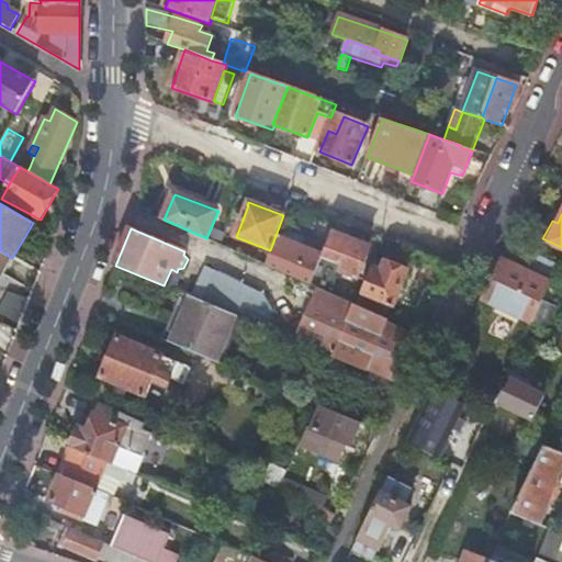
[(324,255),(324,256),(343,263),(339,270),(360,278),(371,247),(333,232),(327,246),(324,255)]
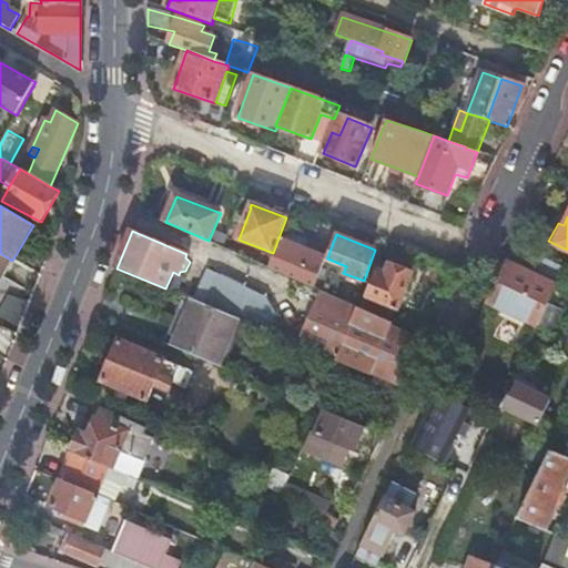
[(270,269),(316,288),(327,259),(327,257),(331,249),(313,241),(308,250),(282,239),(273,262),(270,269)]
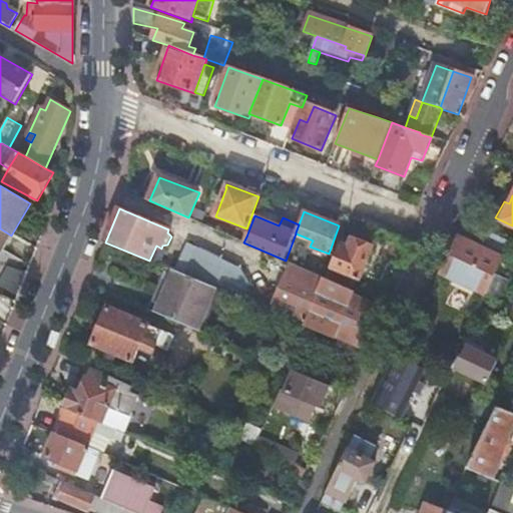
[(0,228),(0,254),(11,235),(0,228)]
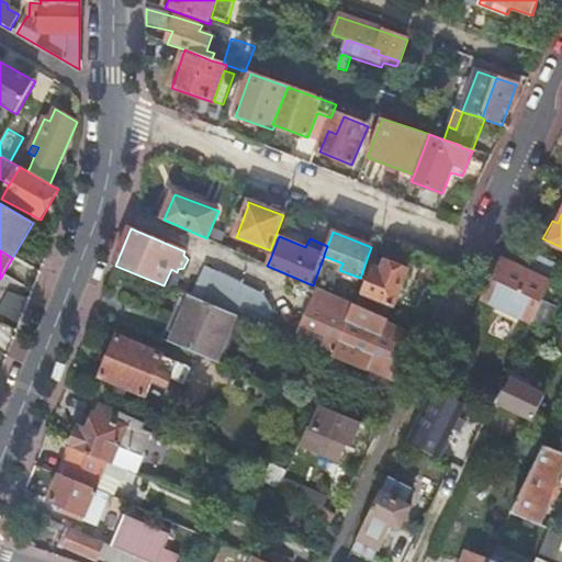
[(250,258),(267,266),(270,259),(253,250),(250,258)]
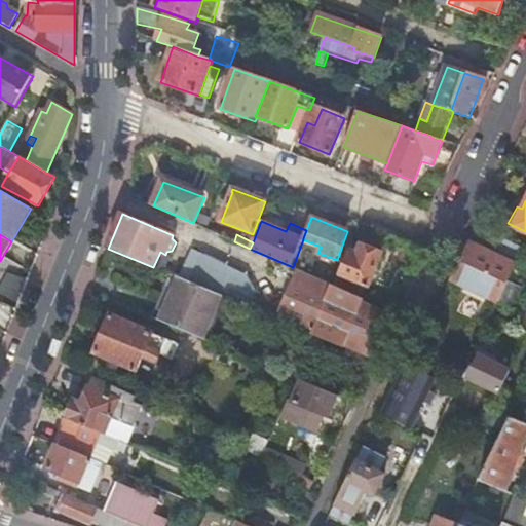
[(491,253),(468,241),(458,262),(450,278),(498,302),(524,248),(498,236),(491,253)]
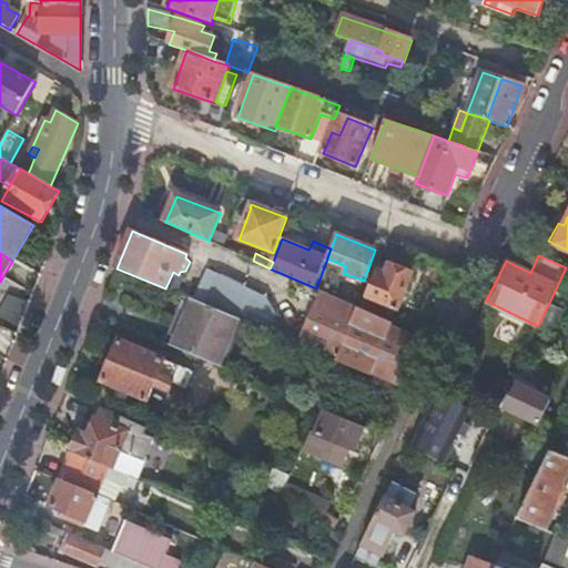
[(376,270),(366,296),(398,308),(413,273),(391,264),(386,274),(376,270)]
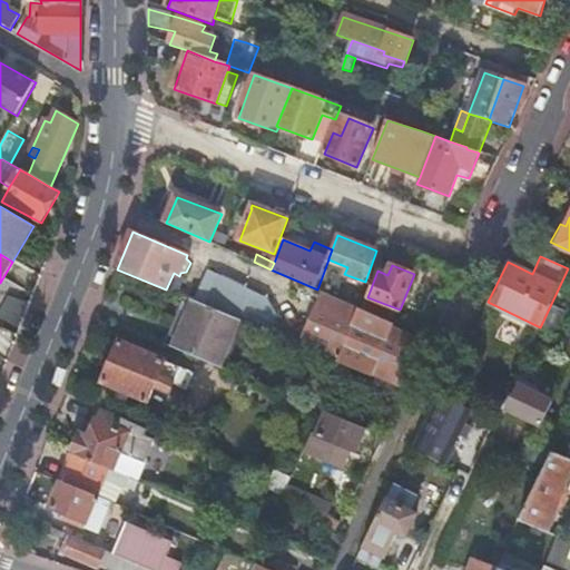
[(205,306),(235,320),(243,303),(212,290),(205,306)]
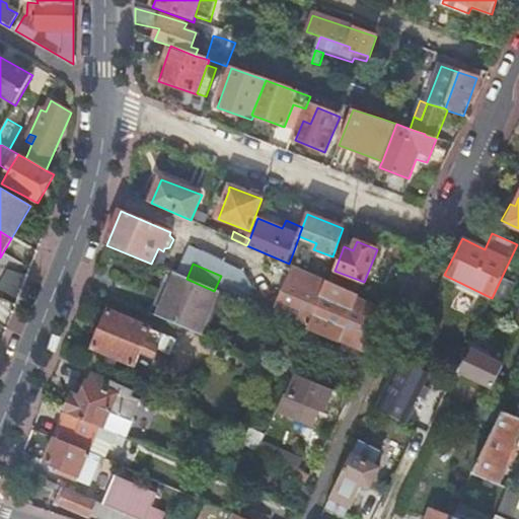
[(355,297),(357,294),(330,282),(299,269),(297,273),(355,297)]
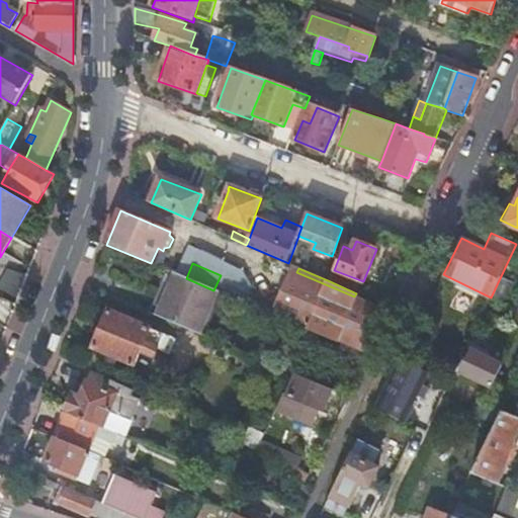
[(26,277),(8,271),(0,285),(0,286),(17,297),(26,277)]
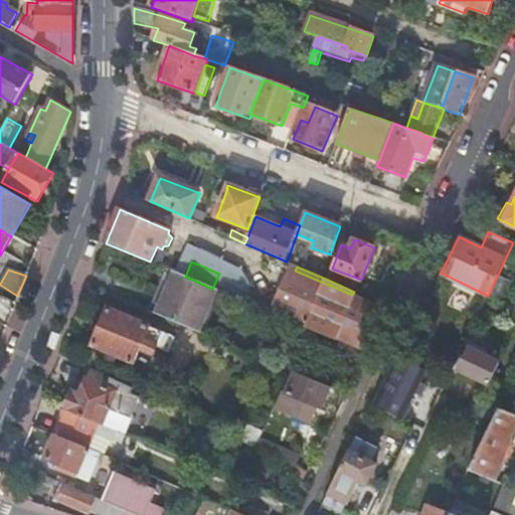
[(382,308),(352,295),(295,271),(277,312),(364,348),(382,308)]
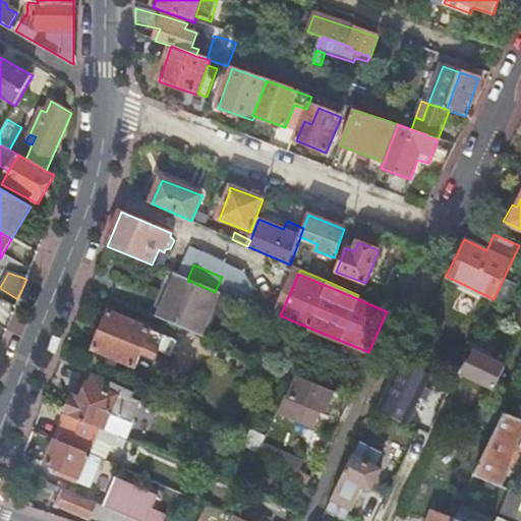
[(199,335),(217,292),(215,292),(187,280),(178,276),(160,319),(199,335)]
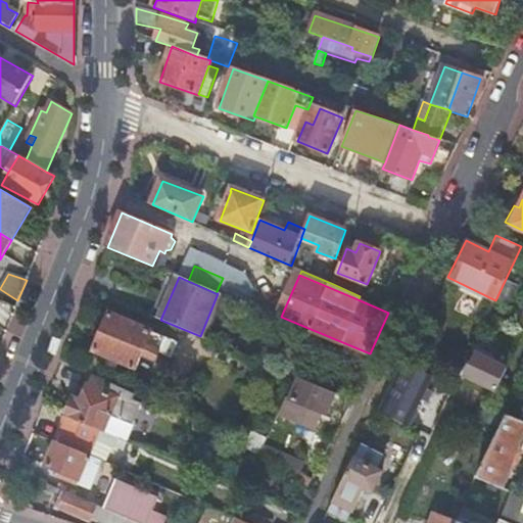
[(0,326),(8,333),(16,310),(0,299),(0,326)]
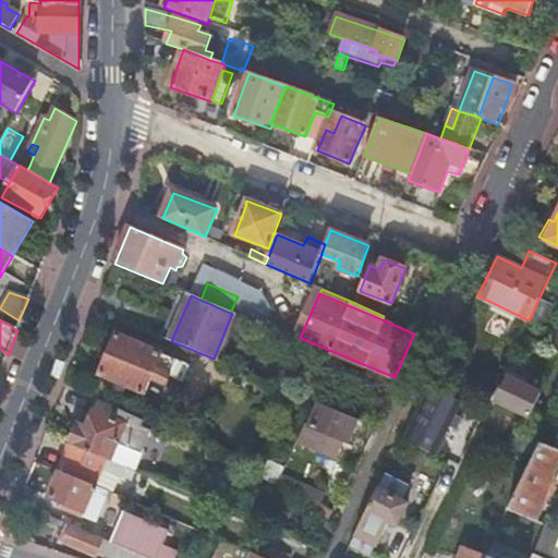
[(183,380),(189,365),(116,336),(99,375),(144,393),(150,377),(166,385),(170,375),(183,380)]
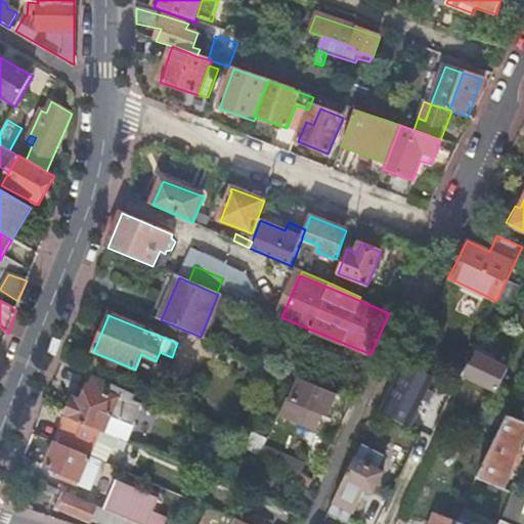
[(497,391),(508,368),(477,354),(467,376),(497,391)]
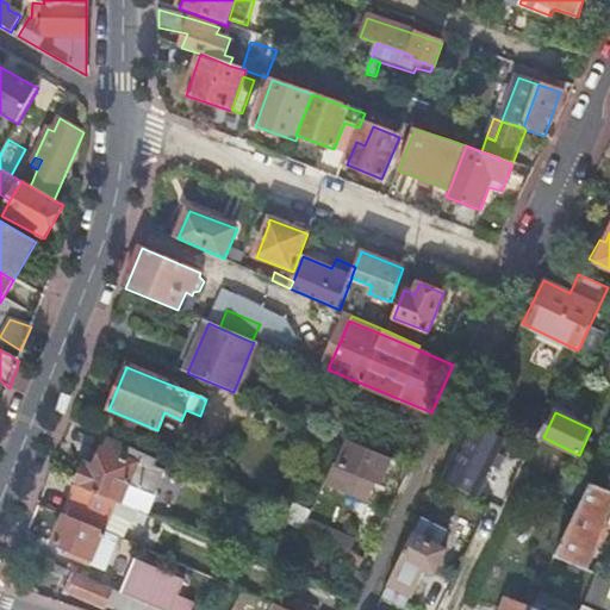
[(505,441),(472,424),(455,455),(447,472),(442,480),(478,497),(487,481),(484,480),(491,466),(499,471),(505,458),(498,454),(505,441)]
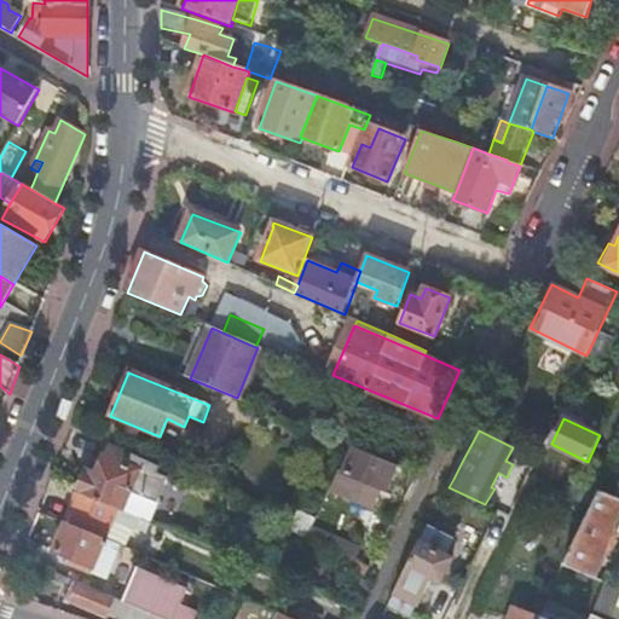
[(158,475),(161,467),(111,445),(108,456),(106,456),(97,475),(88,472),(79,493),(122,512),(132,516),(138,519),(150,524),(168,480),(158,475)]
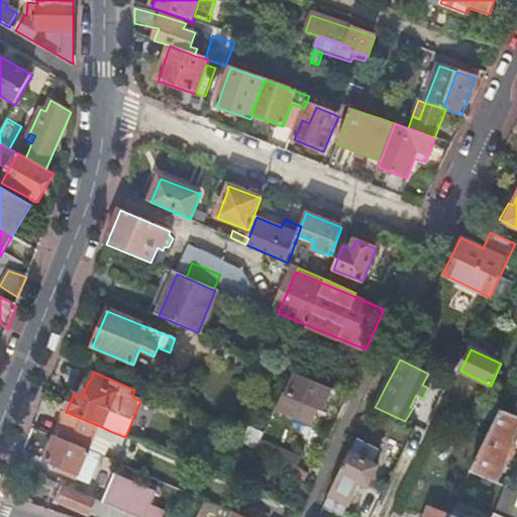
[(331,389),(299,375),(295,374),(284,395),(276,412),(294,419),(301,402),(322,411),(338,417),(348,396),(331,389)]
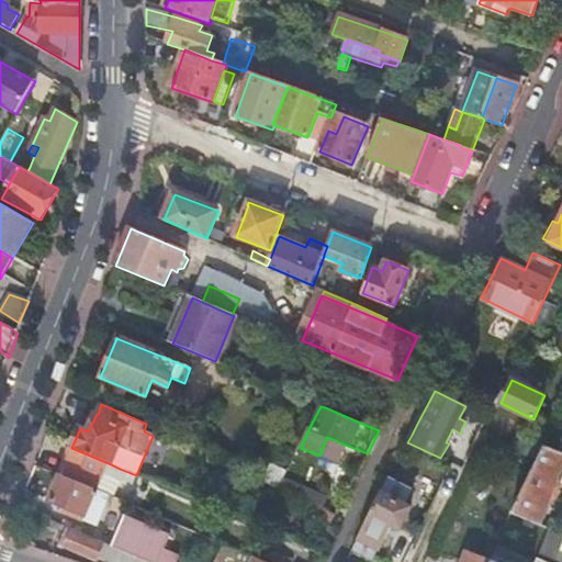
[(538,462),(546,448),(519,435),(512,450),(538,462)]
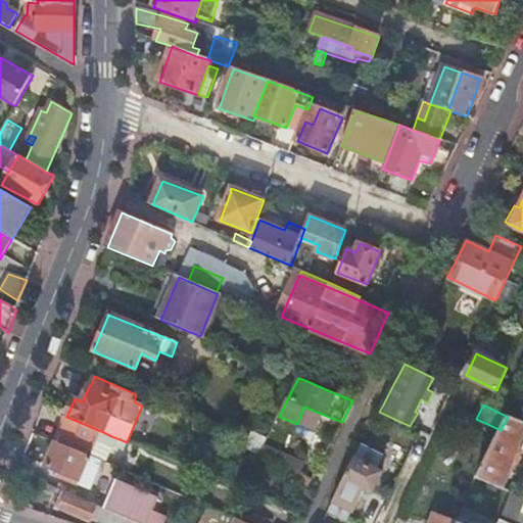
[(522,433),(522,419),(509,414),(508,417),(501,430),(477,477),(503,487),(522,433)]
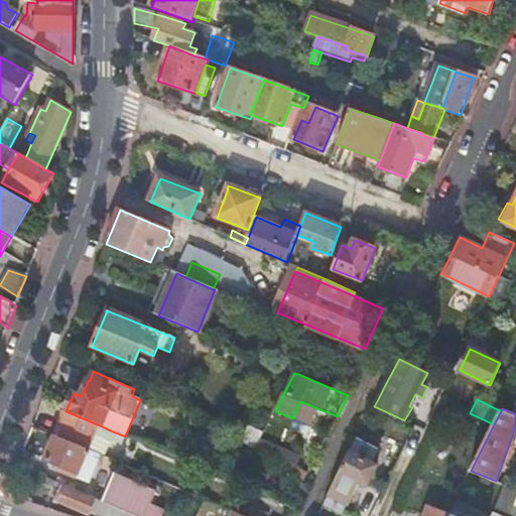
[(66,411),(54,437),(87,452),(93,436),(110,443),(111,442),(120,446),(123,443),(125,437),(110,430),(102,426),(66,411)]
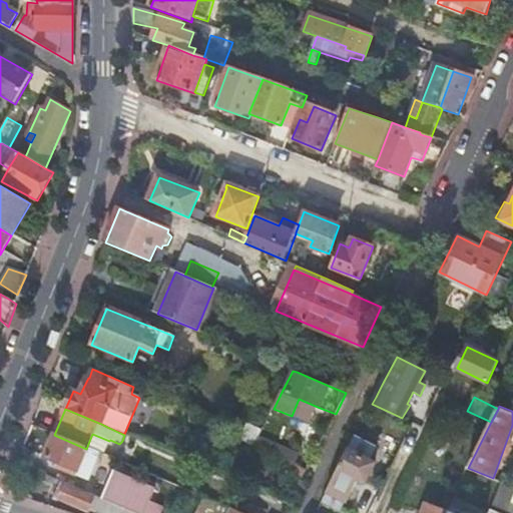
[(92,434),(86,449),(98,453),(103,456),(109,441),(92,434)]
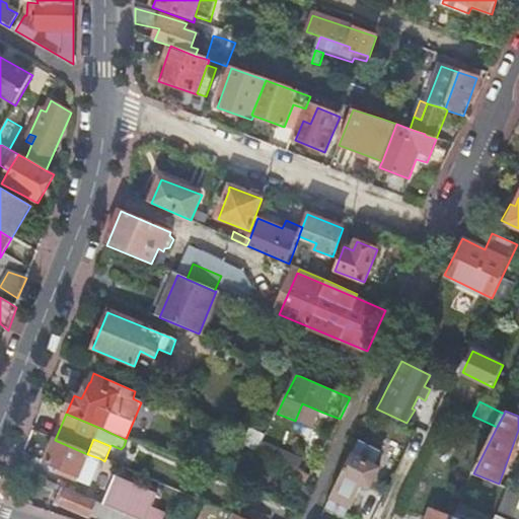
[(99,458),(87,454),(55,440),(46,461),(66,470),(63,475),(87,486),(99,458)]
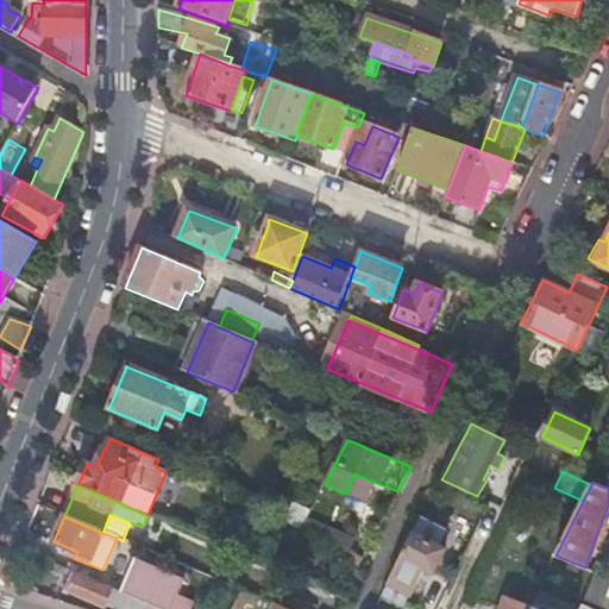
[(422,518),(416,529),(414,534),(382,598),(403,608),(422,573),(432,578),(446,551),(424,539),(432,522),(422,518)]
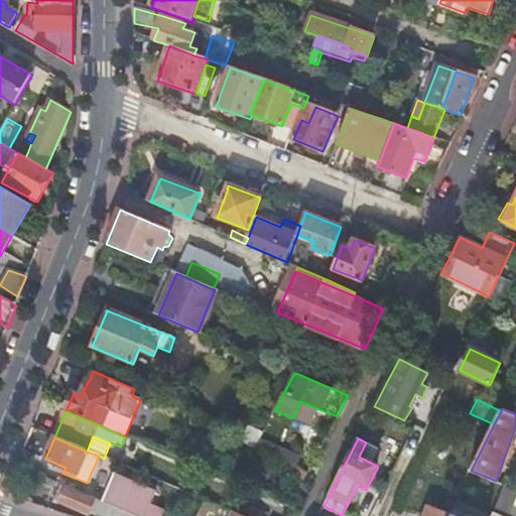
[(283,449),(261,439),(256,448),(278,459),(283,449)]
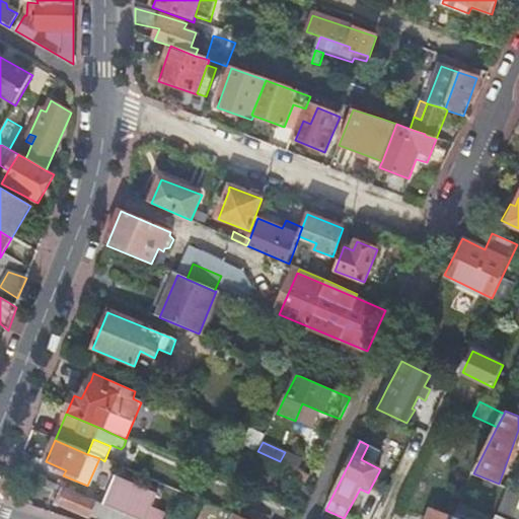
[(301,459),(285,452),(280,461),(297,468),(301,459)]
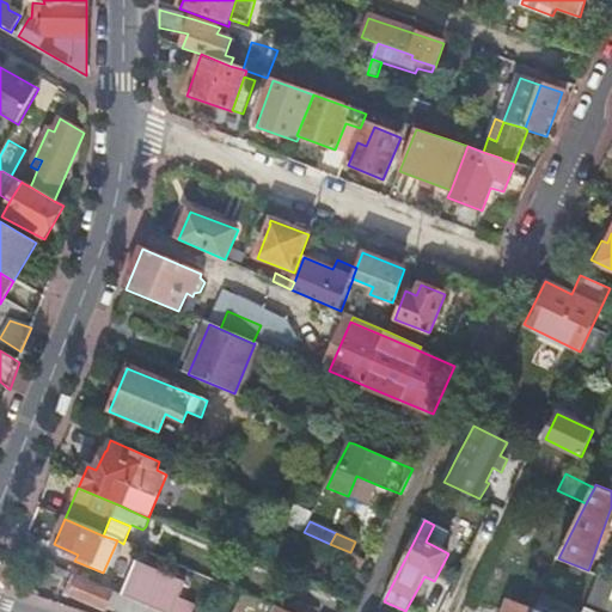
[(360,574),(367,561),(350,552),(343,567),(360,574)]
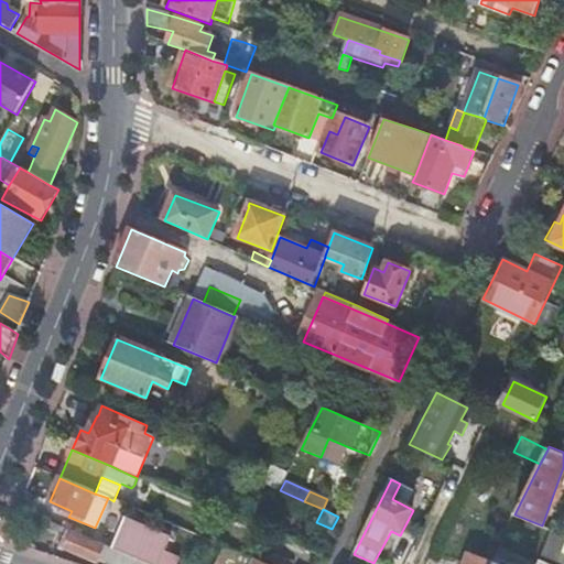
[(542,525),(514,514),(508,527),(546,542),(552,531),(542,525)]
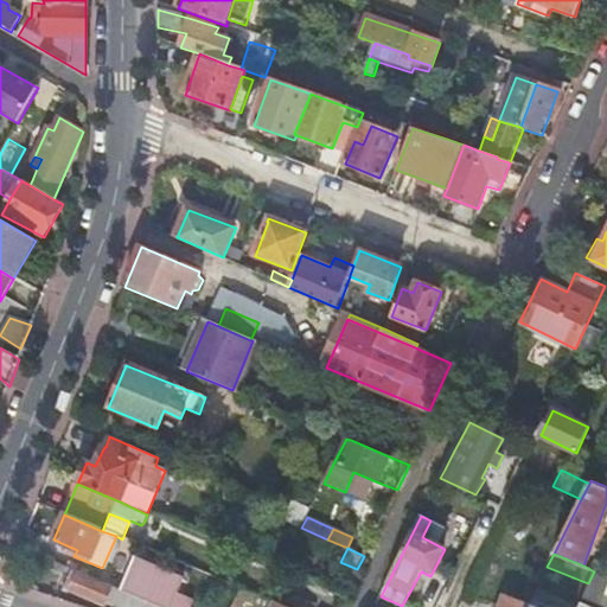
[(158,606),(191,606),(193,602),(178,595),(185,577),(135,557),(121,592),(158,606)]
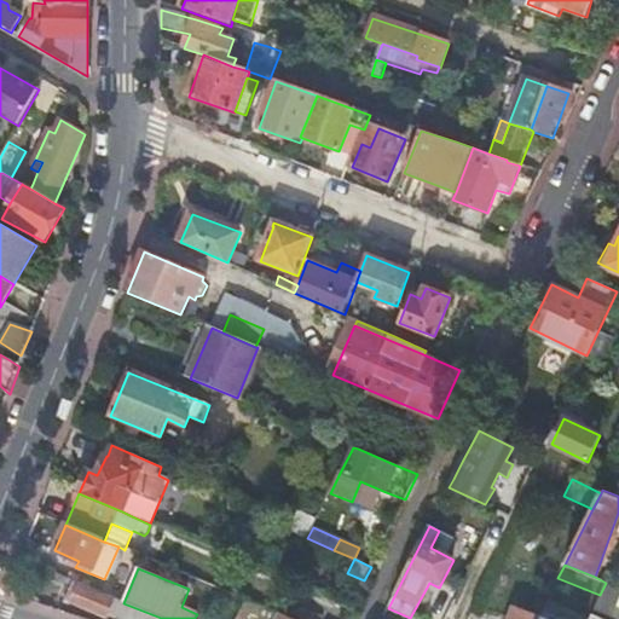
[(161,618),(123,603),(74,582),(65,603),(71,605),(73,605),(106,618),(113,606),(119,608),(117,612),(134,618),(161,618)]
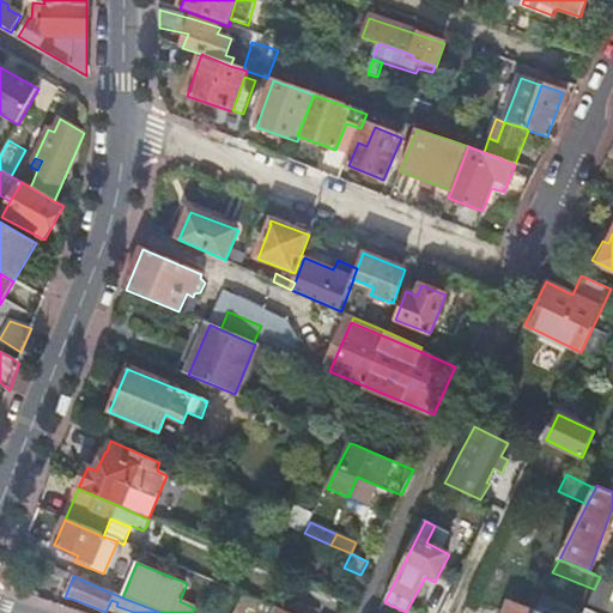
[(594,589),(583,612),(612,612),(612,582),(600,577),(594,589)]
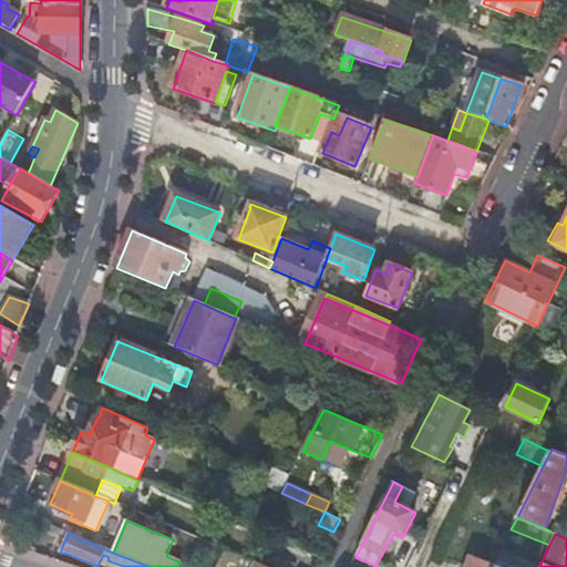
[(491,566),(492,565),(468,556),(464,566),(491,566)]
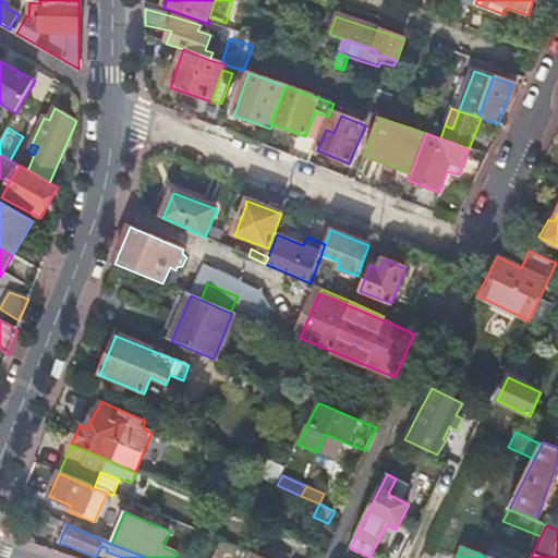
[(270,548),(265,557),(290,557),(291,557),(270,548)]
